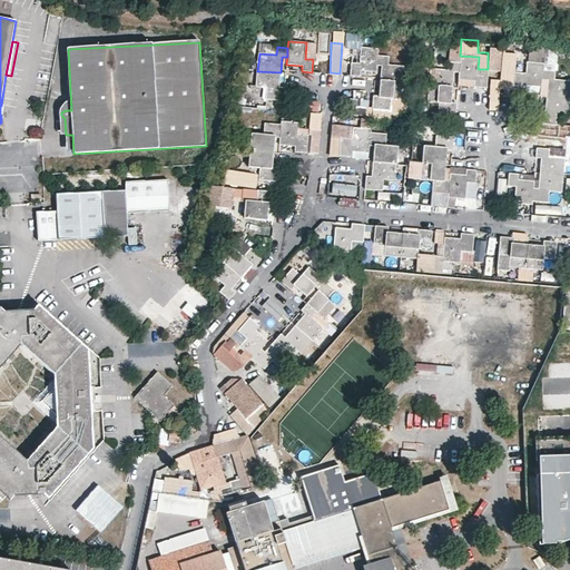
[(376,71),(377,66),(377,55),(379,49),(362,47),(360,62),(353,62),(351,76),(360,76),(361,70),(376,71)]
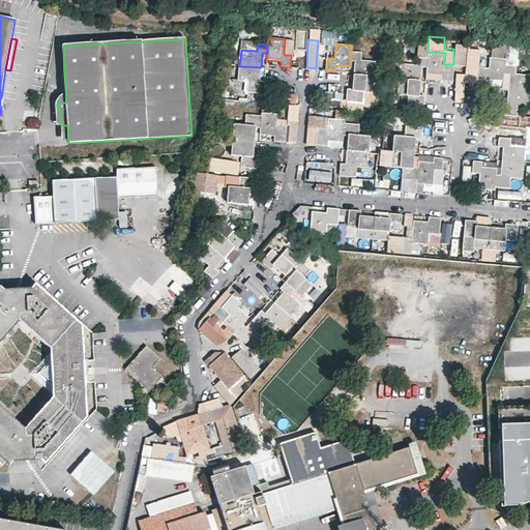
[(466,65),(466,45),(454,43),(453,49),(453,64),(466,65)]
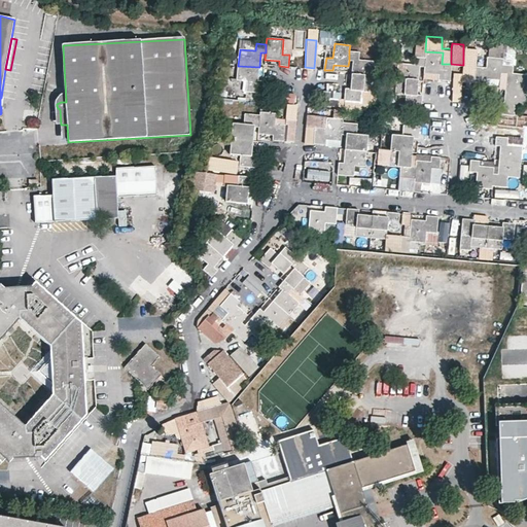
[(463,70),(472,70),(473,64),(481,64),(481,49),(464,48),(463,70)]
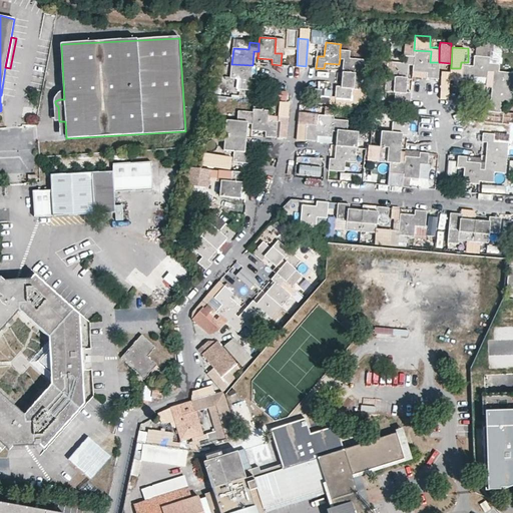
[(364,74),(365,59),(349,58),(350,51),(340,49),(340,59),(343,59),(342,72),(364,74)]
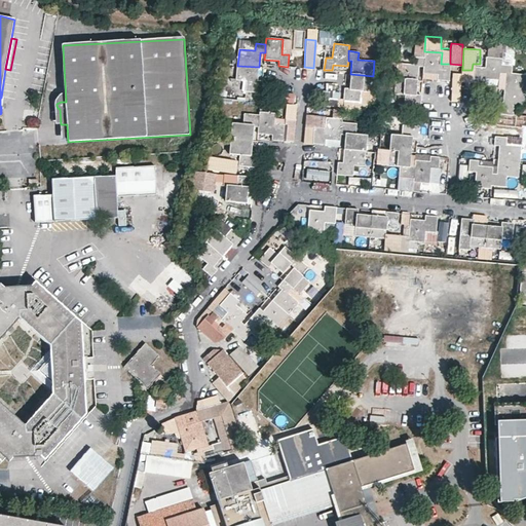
[(424,51),(424,58),(423,67),(423,73),(438,75),(438,80),(449,80),(450,64),(441,64),(442,52),(424,51)]
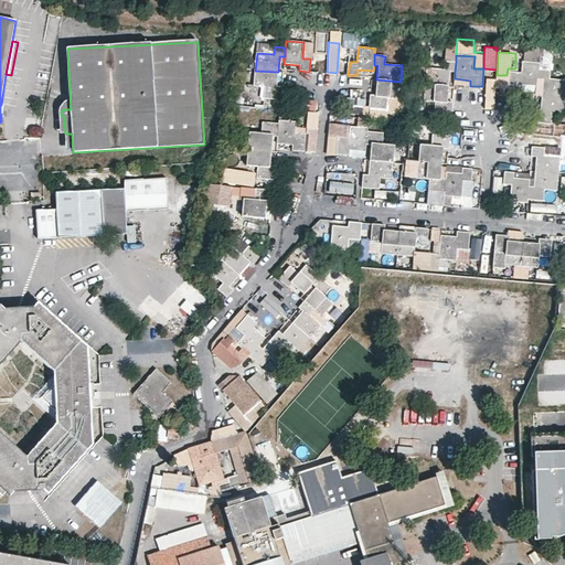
[(455,72),(456,62),(446,61),(445,70),(427,68),(426,84),(449,86),(450,72),(455,72)]
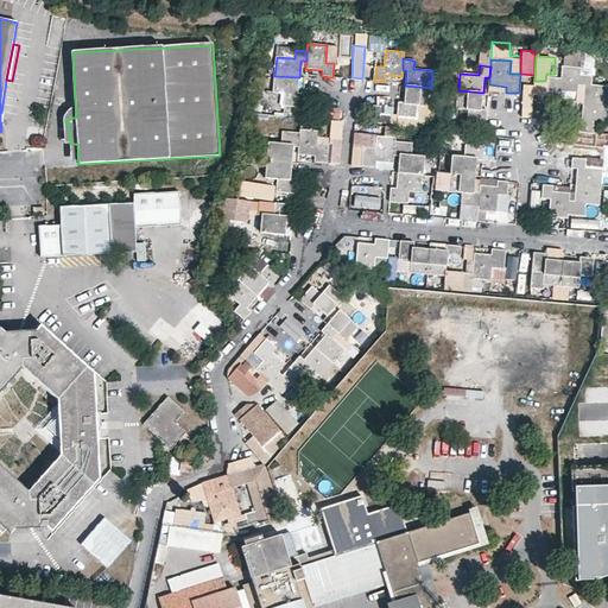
[(580,75),(580,68),(562,65),(561,78),(549,77),(548,95),(561,96),(562,92),(578,93),(578,86),(580,75)]
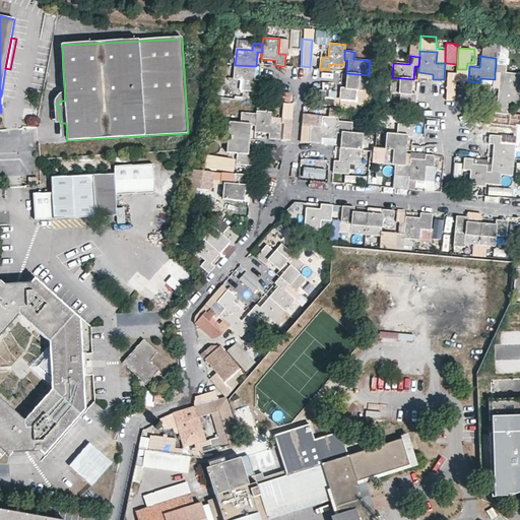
[(507,65),(496,64),(495,73),(500,73),(499,87),(519,88),(519,73),(506,72),(507,65)]
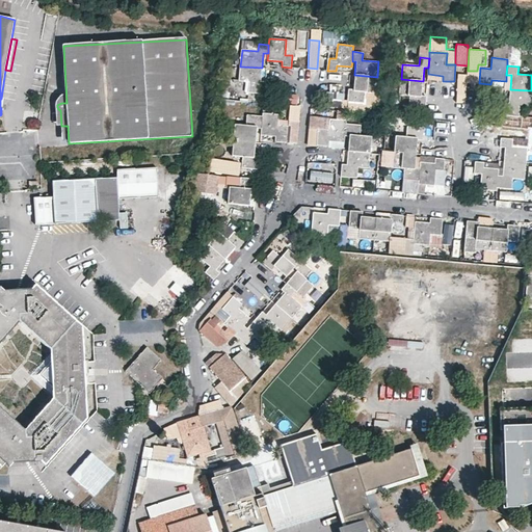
[(262,68),(240,67),(239,81),(249,82),(249,92),(265,94),(265,82),(261,81),(262,68)]
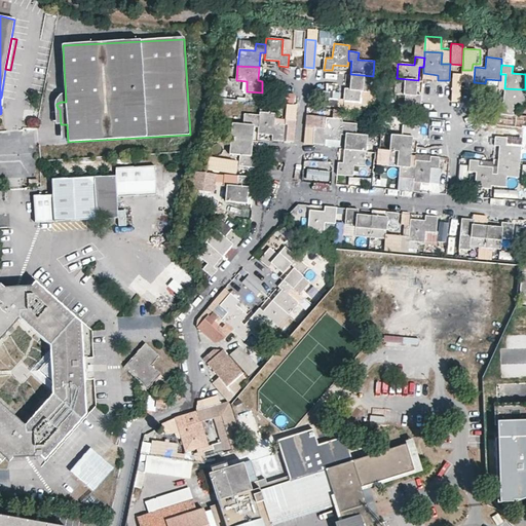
[(371,91),(373,76),(350,74),(349,88),(345,87),(344,100),(360,102),(361,91),(371,91)]
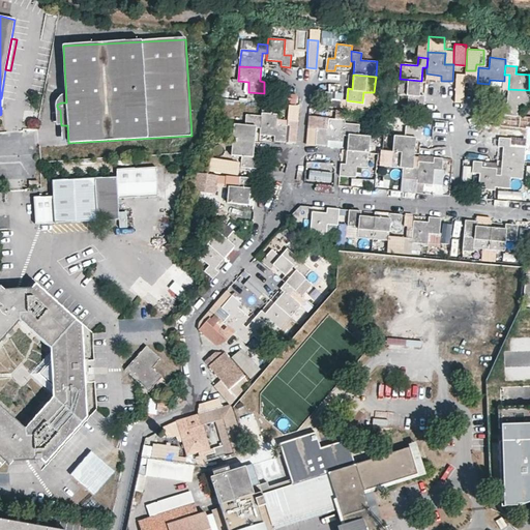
[(419,95),(421,81),(400,79),(398,94),(409,96),(408,107),(423,108),(424,95),(419,95)]
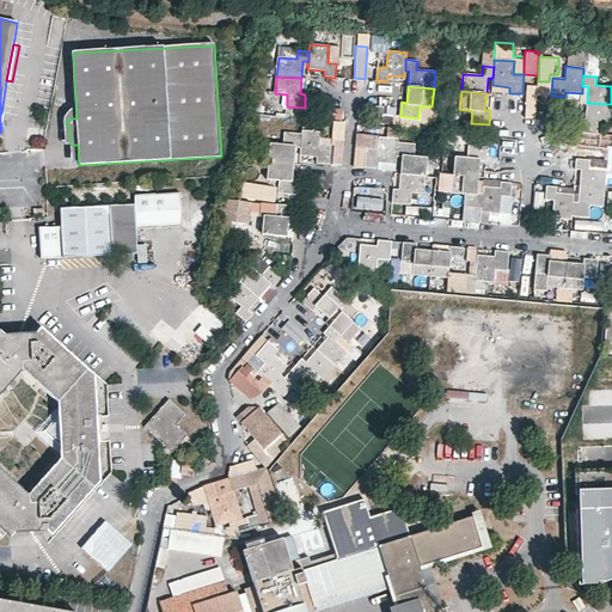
[(611,122),(611,110),(611,104),(587,103),(586,118),(580,118),(579,132),(597,134),(598,122),(611,122)]
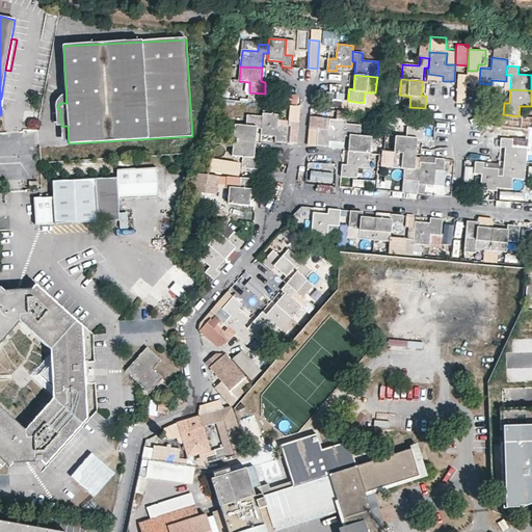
[(334,100),(343,100),(344,92),(334,91),(334,100)]
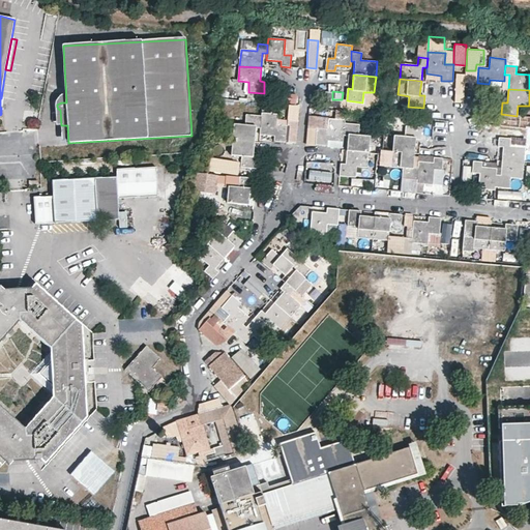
[(295,102),(295,92),(285,93),(286,102),(295,102)]
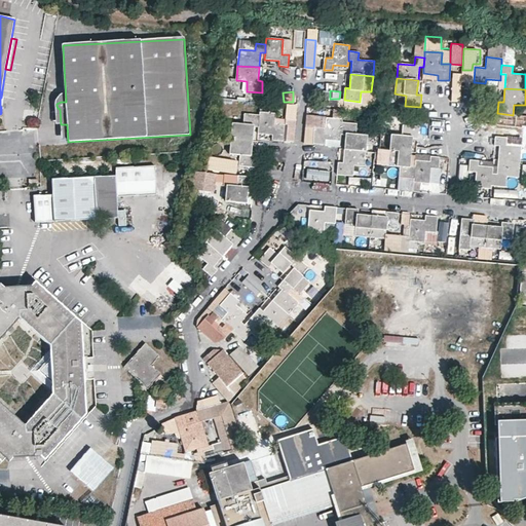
[(285,125),(284,141),(293,142),(296,105),(287,104),(286,118),(275,117),(274,124),(285,125)]
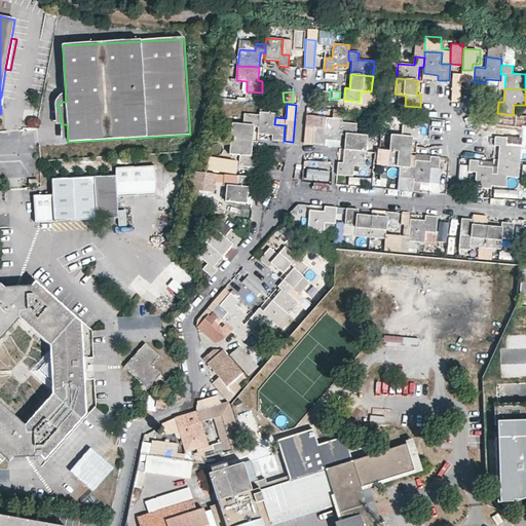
[(260,112),(260,115),(258,127),(258,134),(272,135),(272,140),(284,141),(285,125),(274,124),(275,117),(276,113),(260,112)]
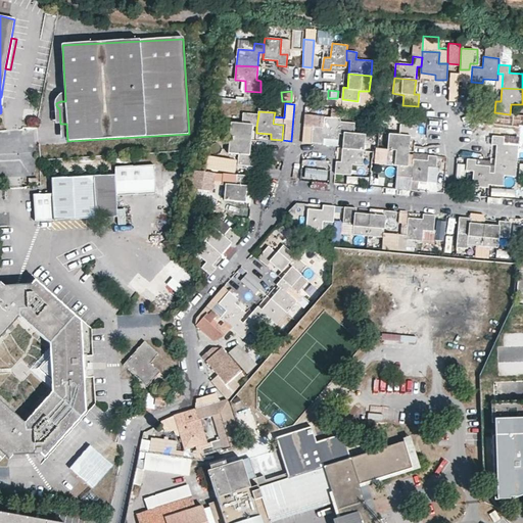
[(252,126),(256,127),(258,114),(243,112),(242,124),(231,123),(230,137),(251,140),(252,126)]
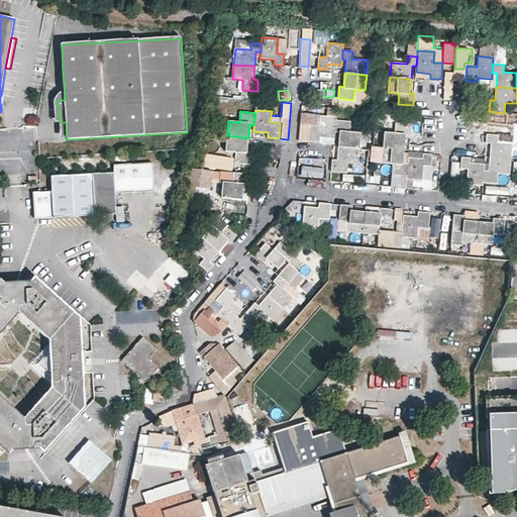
[(301,113),(298,139),(308,140),(310,125),(320,126),(321,115),(301,113)]
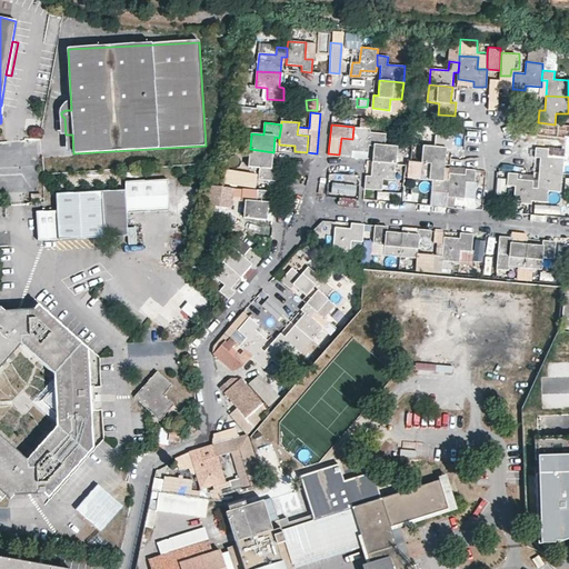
[(368,152),(368,146),(370,132),(370,129),(353,127),(352,139),(341,138),(339,155),(351,157),(352,151),(368,152)]
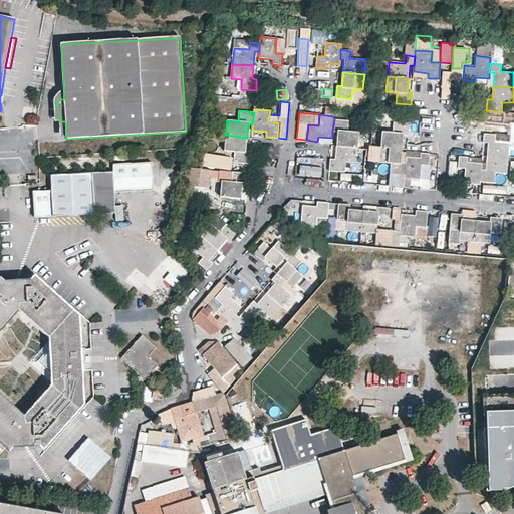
[(357,148),(358,132),(347,131),(348,120),(334,119),(332,132),(337,132),(336,146),(357,148)]
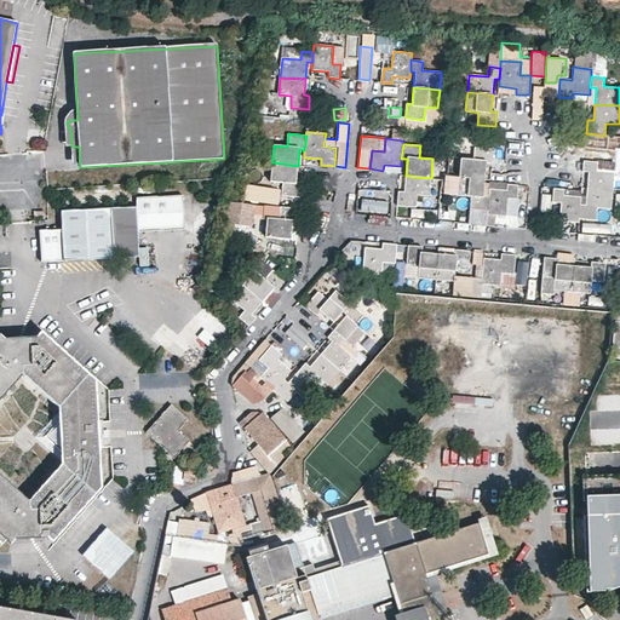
[(492,164),(493,149),(475,147),(474,160),(461,159),(459,177),(484,179),(486,164),(492,164)]
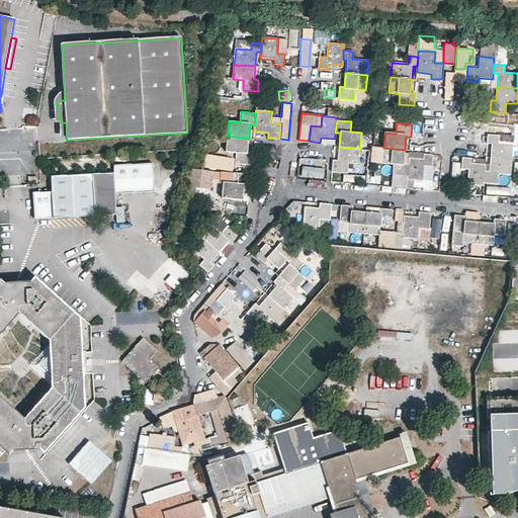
[(465,137),(482,137),(482,124),(466,123),(465,137)]
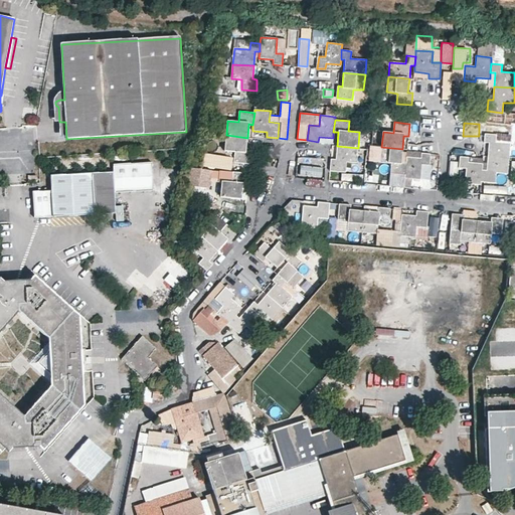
[(509,158),(510,143),(496,142),(496,135),(485,134),(484,142),(489,143),(488,156),(509,158)]
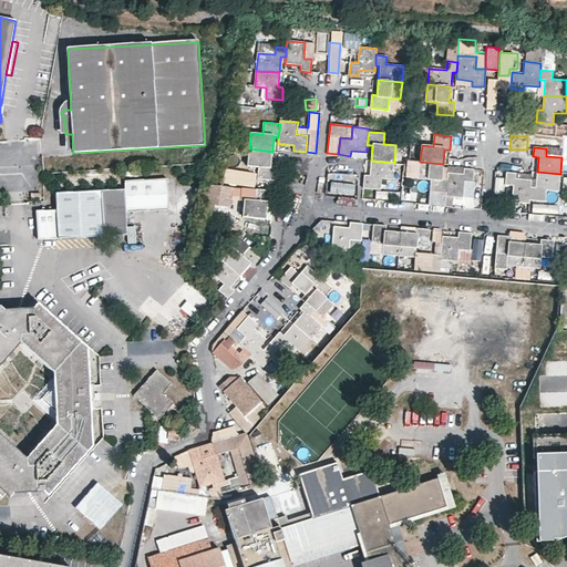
[(272,152),(249,148),(247,166),(258,167),(258,178),(275,179),(276,167),(270,166),(272,152)]
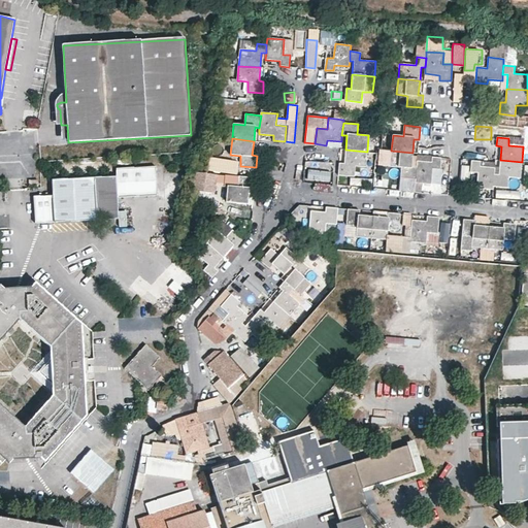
[(365,166),(367,152),(345,150),(344,163),(339,163),(338,175),(354,176),(356,166),(365,166)]
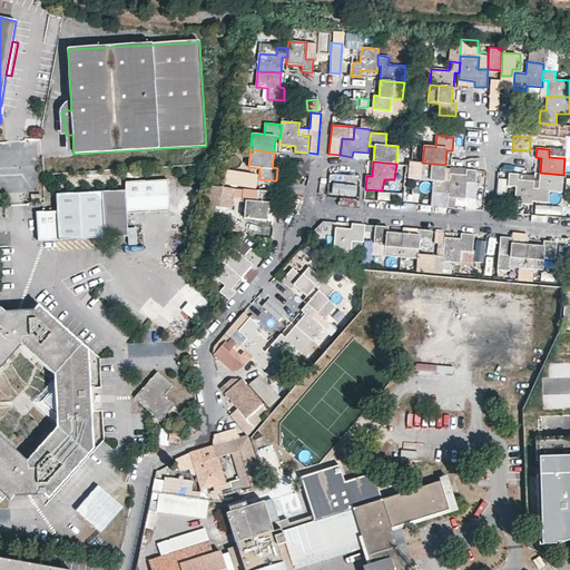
[(444,180),(445,165),(422,163),(421,179),(433,182),(432,193),(448,194),(449,180),(444,180)]
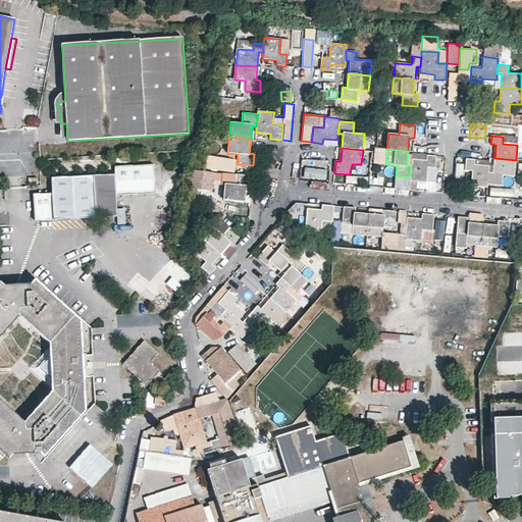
[(412,159),(411,165),(410,177),(410,180),(426,181),(428,166),(435,167),(436,155),(427,155),(426,160),(412,159)]
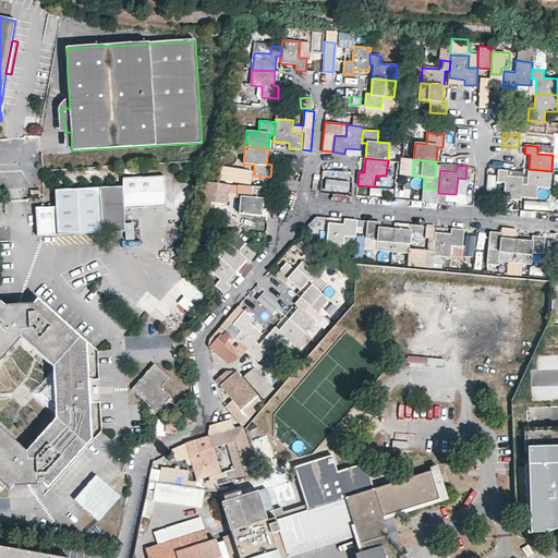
[(521,201),(521,197),(522,184),(522,178),(508,176),(508,170),(498,169),(497,181),(505,182),(504,198),(521,201)]
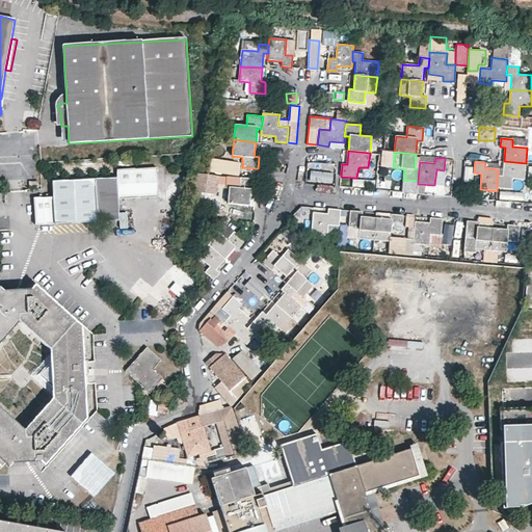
[(525,179),(526,163),(504,161),(503,176),(498,176),(497,188),(511,189),(512,178),(525,179)]
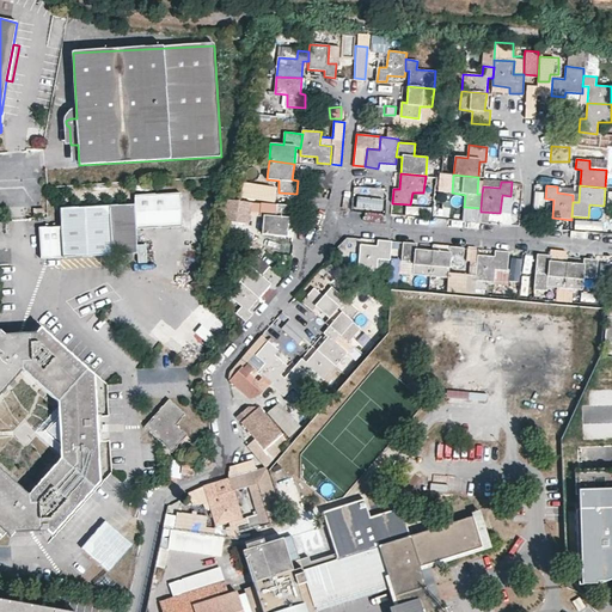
[(353,208),(362,208),(361,220),(383,221),(384,188),(353,187),(353,208)]
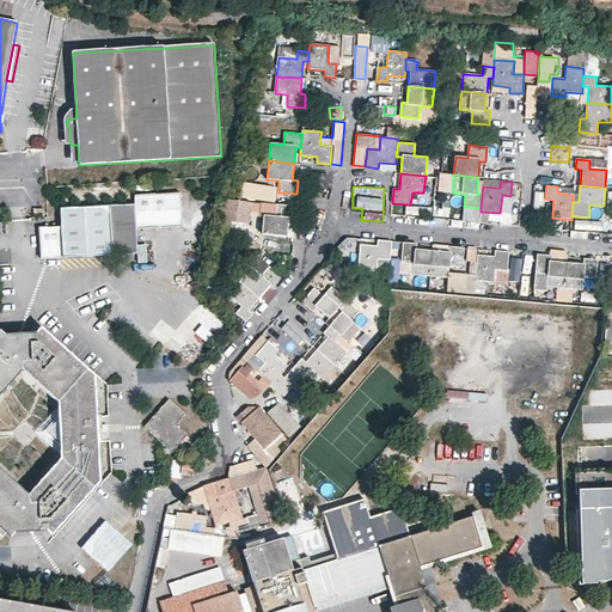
[(138,194),(138,203),(138,227),(184,226),(183,193),(138,194)]
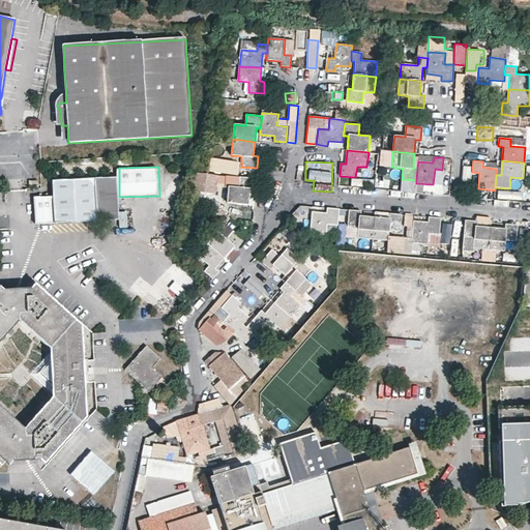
[(193,189),(213,192),(215,176),(195,173),(193,189)]
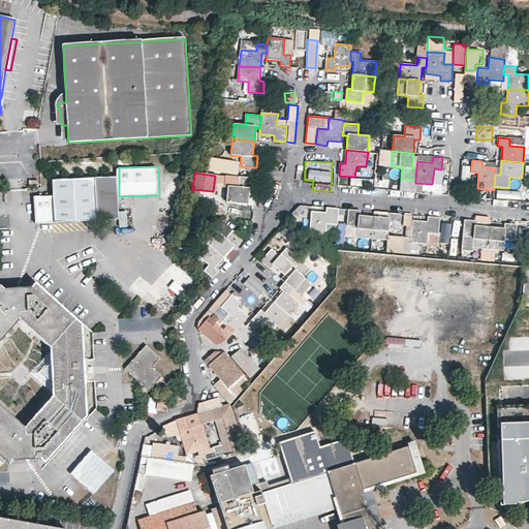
[(96,178),(98,220),(121,218),(119,196),(119,176),(96,178)]
